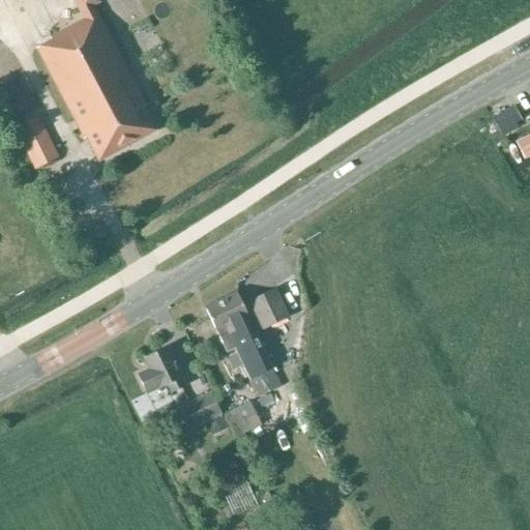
[(93,12),(89,5),(97,0),(96,0),(74,0),(79,10),(69,15),(74,22),(49,35),(51,39),(35,47),(83,137),(86,136),(97,157),(153,128),(141,106),(143,105),(94,11),(93,12)]
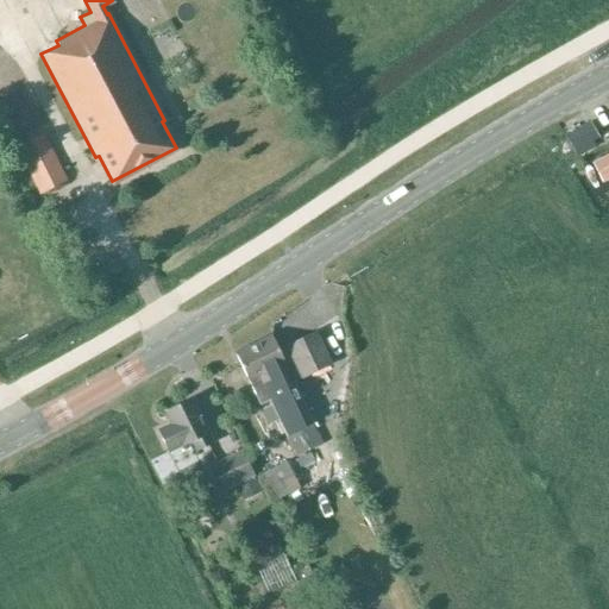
[(23,106),(0,60),(0,117),(0,118),(23,106)]
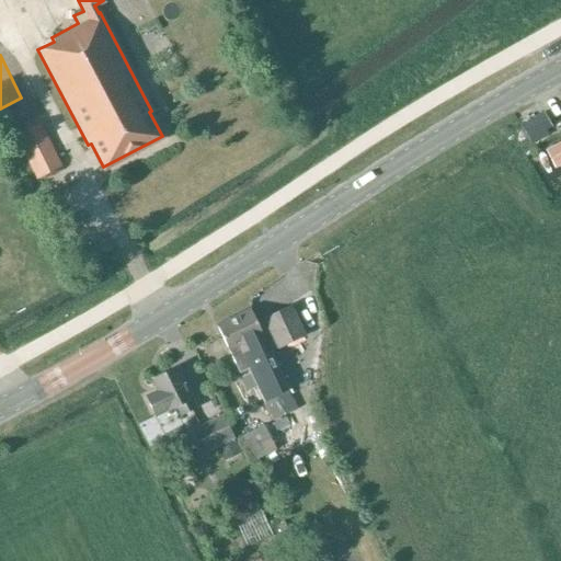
[(528,140),(551,127),(544,113),(521,126),(528,140)]
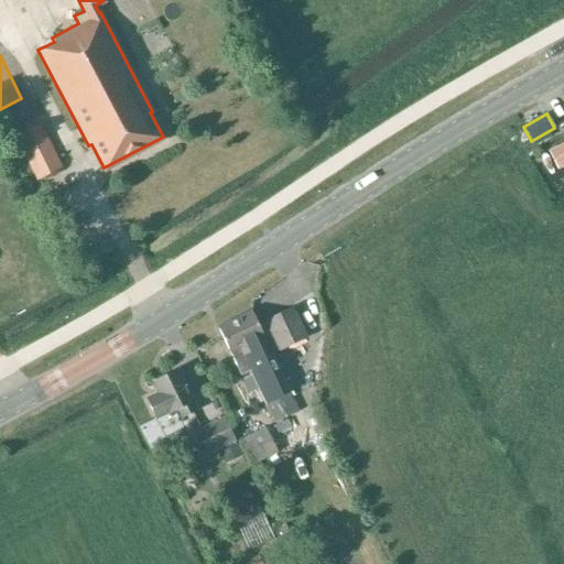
[(63,167),(41,123),(14,137),(36,180),(63,167)]
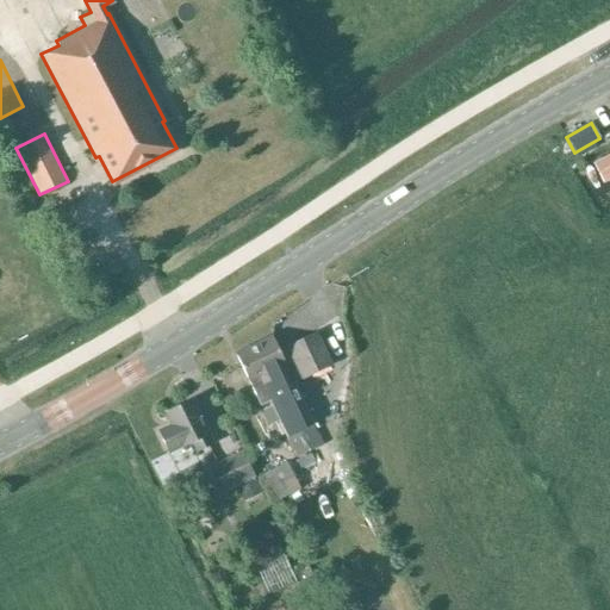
[(609,181),(609,136),(598,142),(587,148),(582,153),(579,155),(576,159),(573,161),(572,163),(571,167),(571,169),(571,172),(571,174),(580,195),(609,181)]
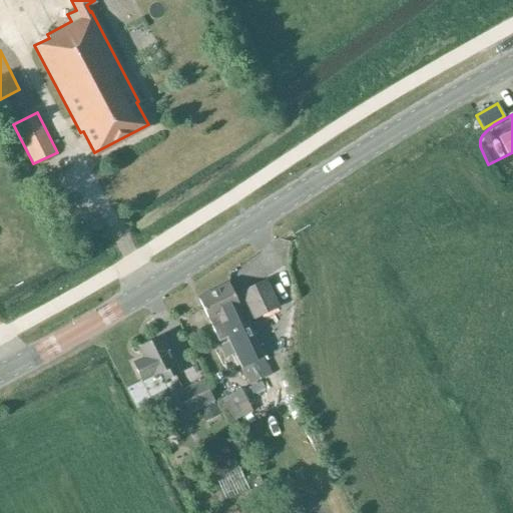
[(278,307),(275,301),(265,280),(233,296),(227,283),(196,298),(208,322),(209,322),(218,341),(225,338),(240,368),(248,386),(271,375),(263,358),(245,323),(278,307)]
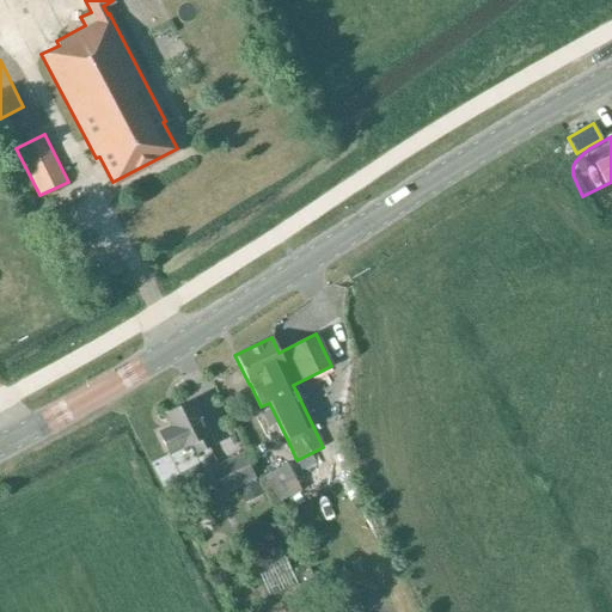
[(196,452),(212,445),(204,429),(206,428),(193,399),(165,412),(170,424),(157,432),(169,456),(182,448),(191,444),(196,452)]
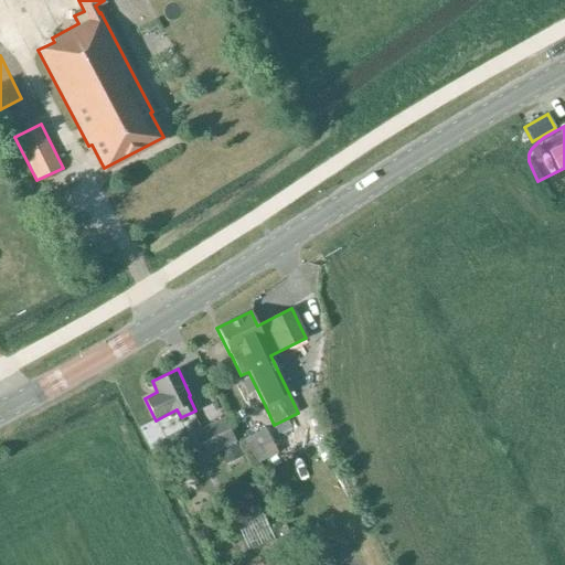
[(236,443),(223,417),(191,433),(204,458),(236,443)]
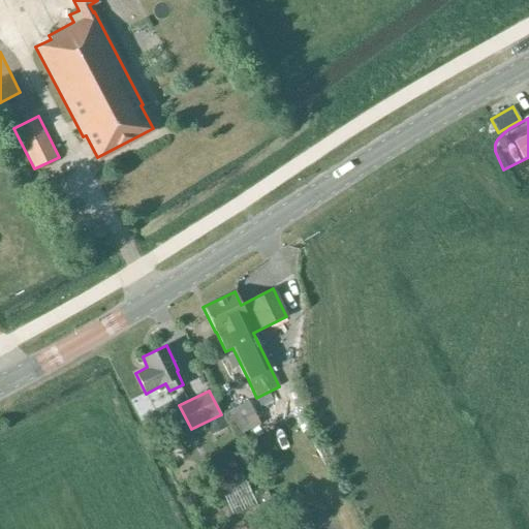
[(259,425),(248,402),(225,413),(238,436),(259,425)]
